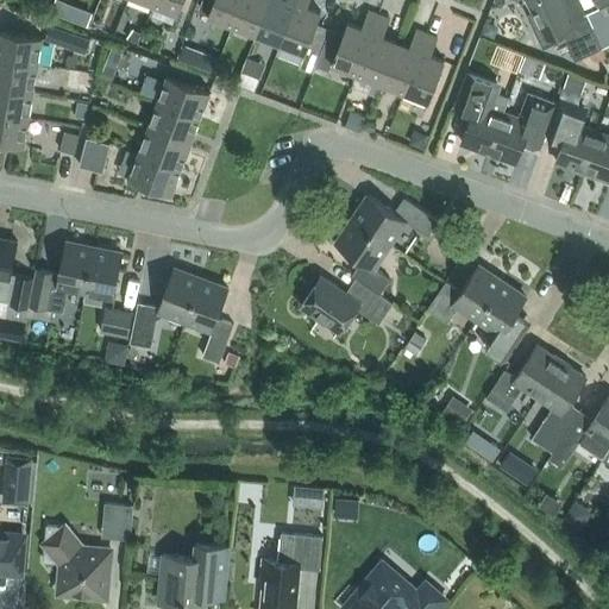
[(62,0),(52,0),(50,8),(70,16),(74,5),(62,0)]
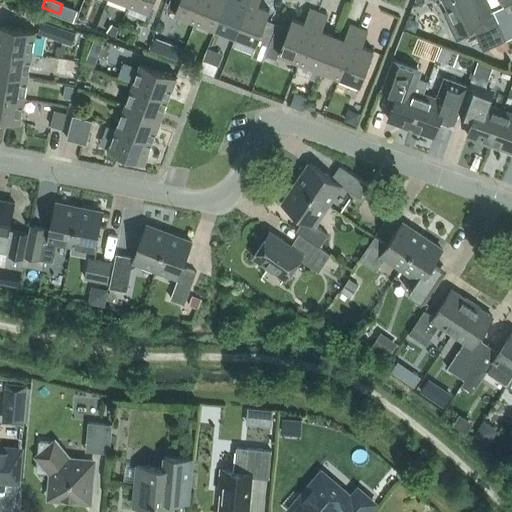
[(130,0),(130,2),(150,10),(154,0),(130,0)]
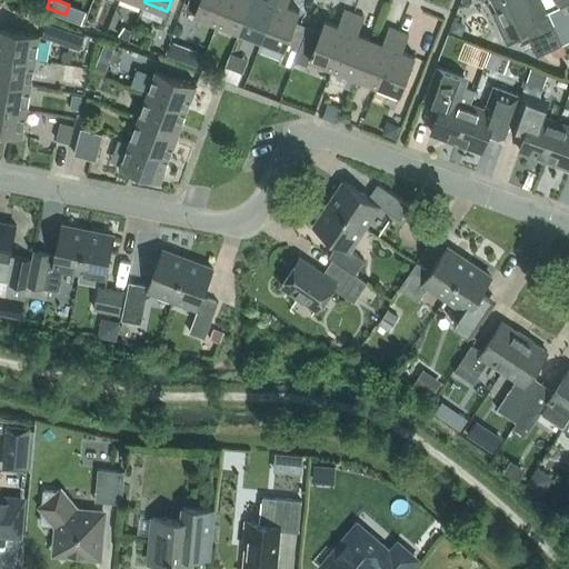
[(226,0),(190,0),(187,8),(196,11),(196,12),(218,21),(226,0)]
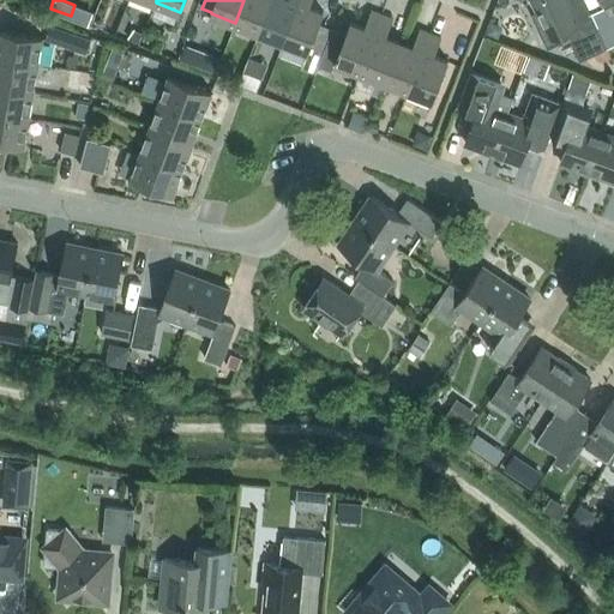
[(244,0),(235,23),(259,32),(271,0),(244,0)]
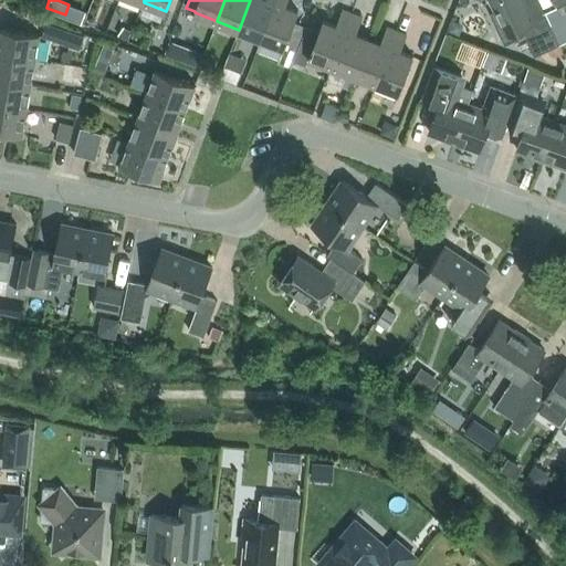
[(261,39),(275,0),(250,0),(239,30),(261,39)]
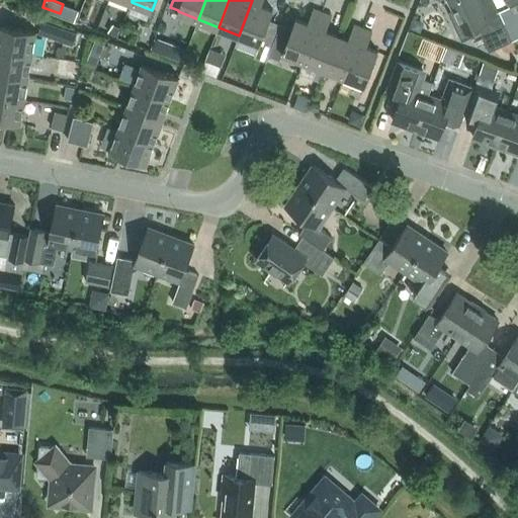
[(263,0),(252,0),(239,35),(260,44),(273,9),(262,5),(263,0)]
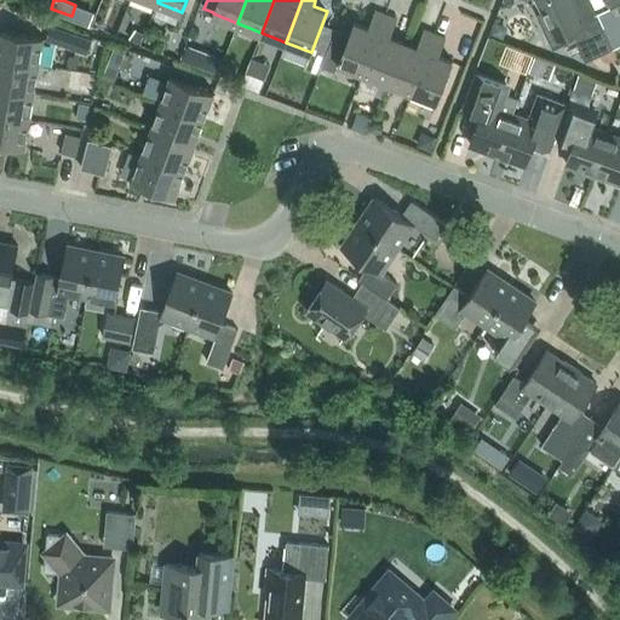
[(597,12),(581,19),(572,0),(537,0),(544,12),(538,15),(554,47),(575,38),(586,61),(613,47),(597,12)]
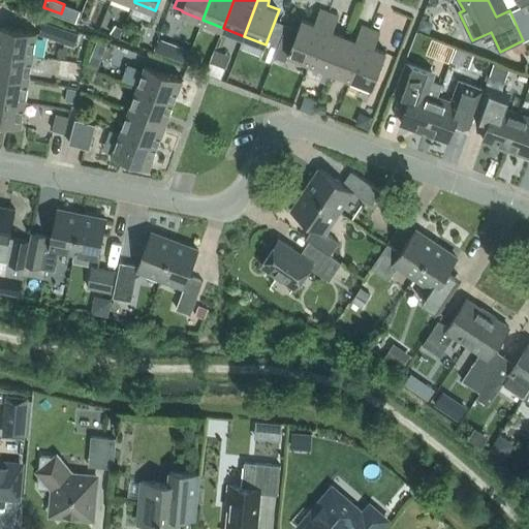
[(528,0),(520,0),(523,4),(509,10),(523,40),(528,37),(528,0)]
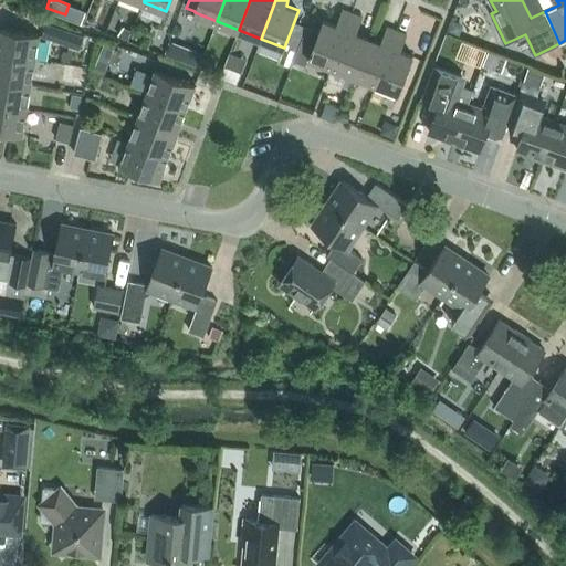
[(308,58),(332,66),(353,13),(343,9),(336,25),(323,20),(320,30),(306,25),(297,51),(310,55),(308,58)]
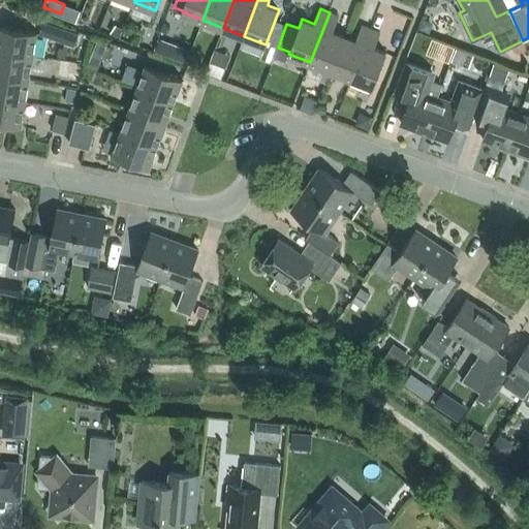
[(310,62),(331,70),(344,35),(333,31),(339,16),(330,12),(310,62)]
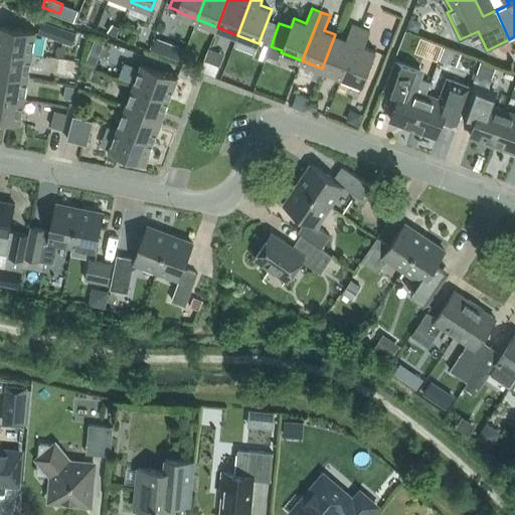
[(411,17),(407,27),(417,31),(419,26),(416,19),(411,17)]
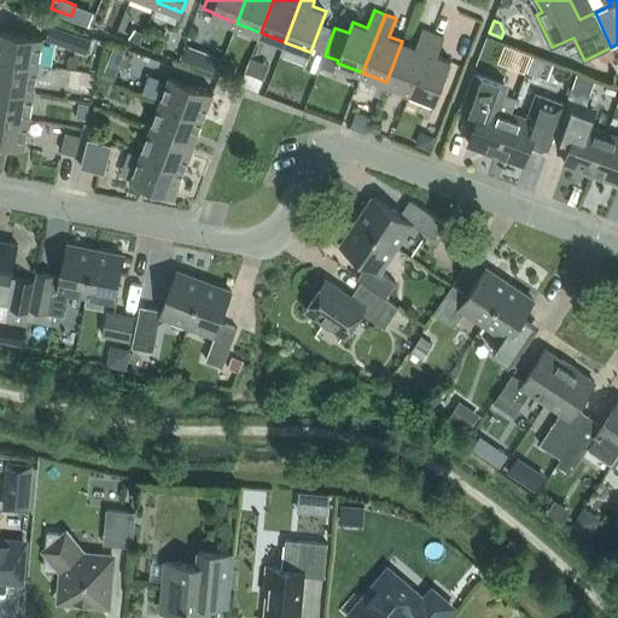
[(93,36),(60,25),(51,22),(45,39),(87,53),(93,36)]
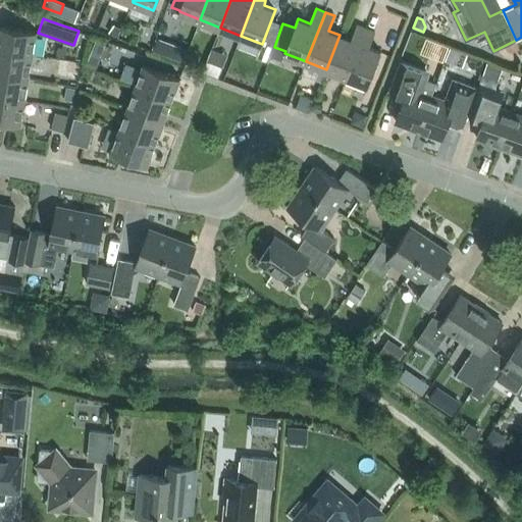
[(0,24),(0,49),(34,55),(38,32),(0,24)]
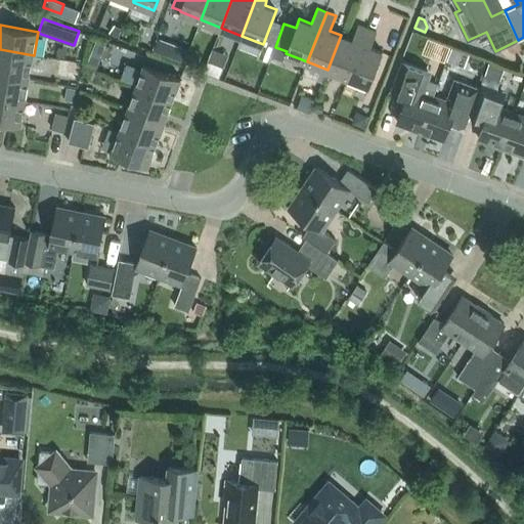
[(352,39),(341,35),(328,70),(348,77),(367,28),(358,25),(352,39)]
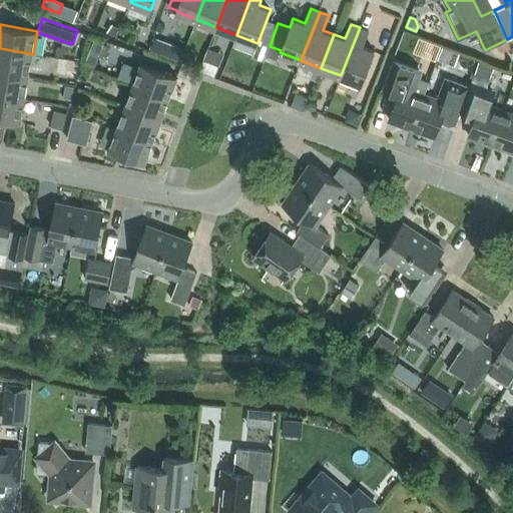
[(369,31),(360,27),(341,75),(362,83),(375,50),(363,45),(369,31)]
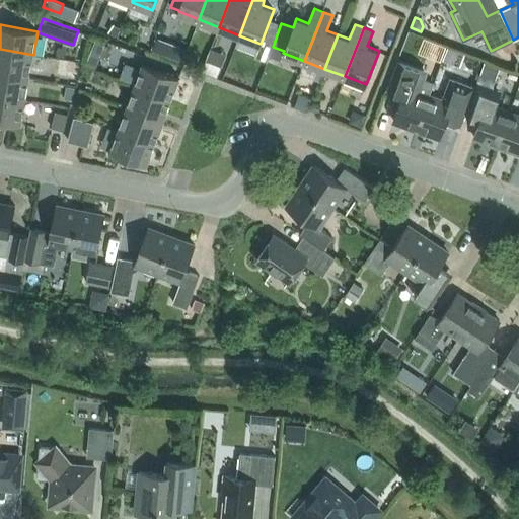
[(411,32),(406,43),(418,47),(422,36),(411,32)]
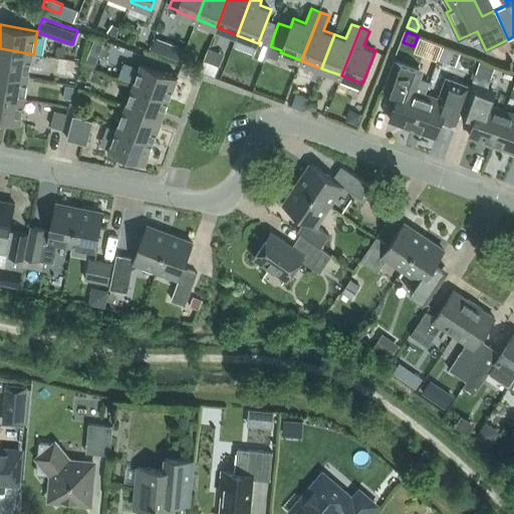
[(105,43),(94,39),(85,62),(96,66),(105,43)]
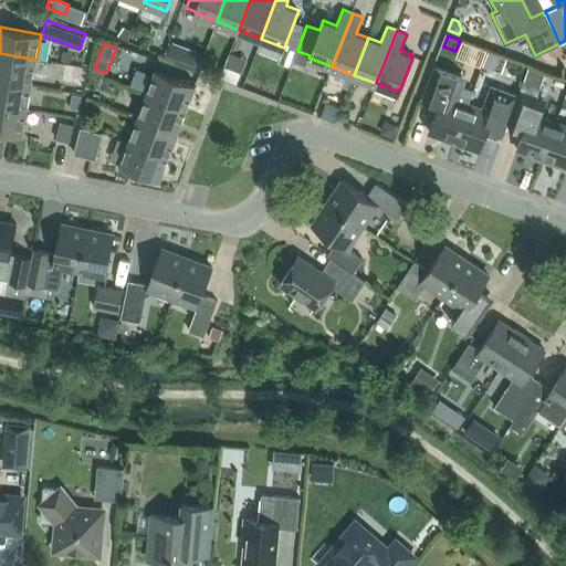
[(0,79),(32,84),(37,60),(0,53),(0,79)]
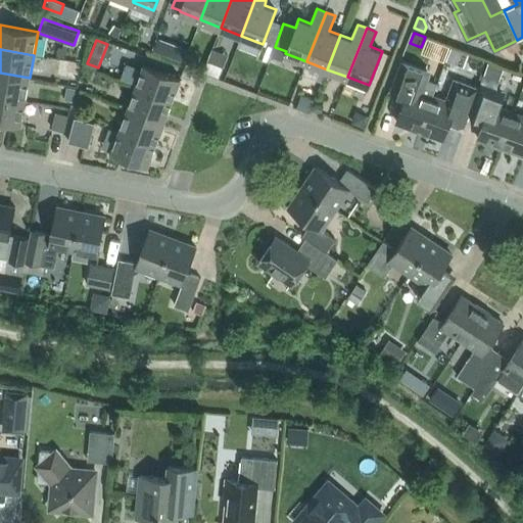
[(208,60),(203,72),(219,78),(223,66),(208,60)]
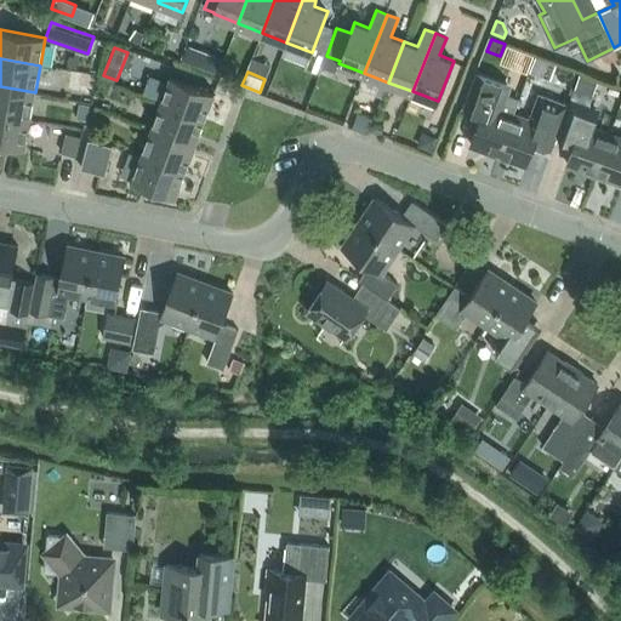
[(478,72),(467,104),(483,110),(471,144),(499,154),(514,113),(519,100),(501,93),(506,83),(478,72)]
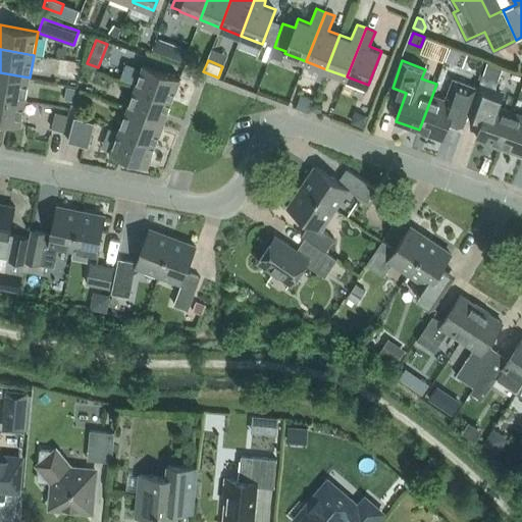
[(143,63),(135,86),(172,100),(181,77),(143,63)]
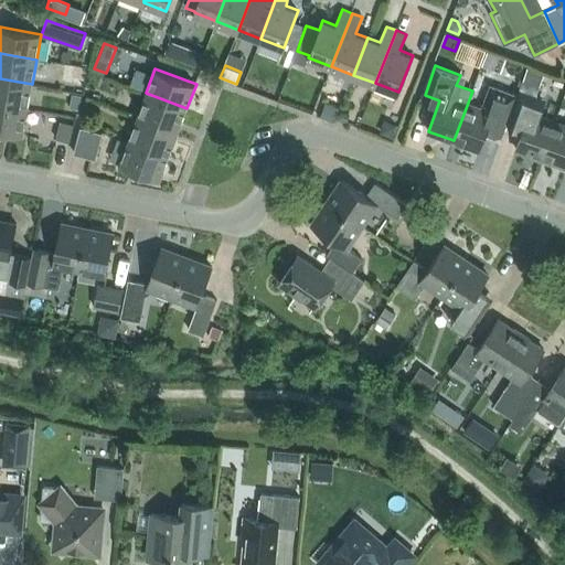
[(0,104),(28,109),(32,84),(0,78),(0,104)]
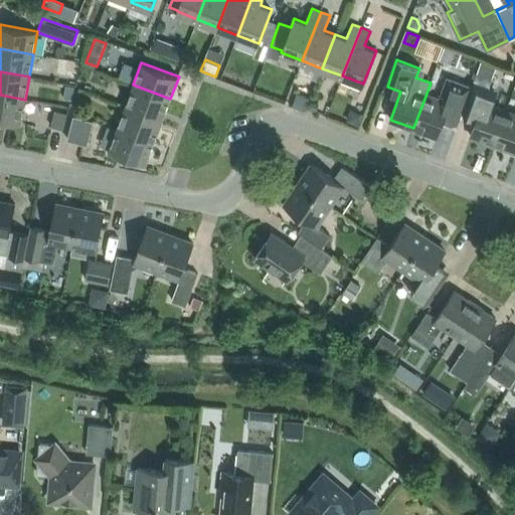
[(506,110),(492,105),(496,94),(487,91),(491,77),(476,72),(472,86),(467,100),(481,106),(471,136),(494,144),(506,110)]
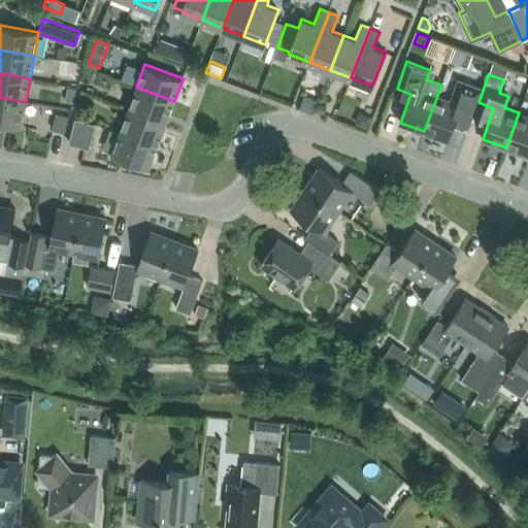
[(469,127),(479,102),(484,88),(460,79),(452,101),(437,96),(424,131),(448,140),(455,122),(469,127)]
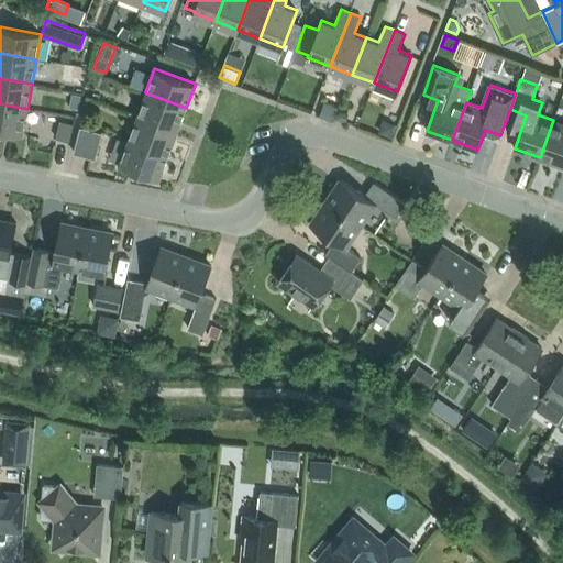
[(186,108),(145,92),(136,117),(177,132),(186,108)]
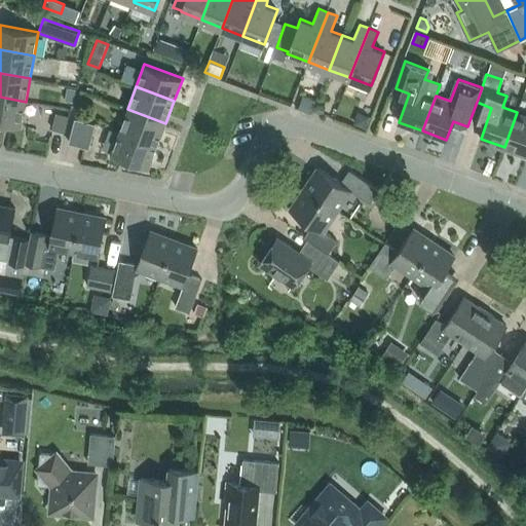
[(302,95),(298,108),(311,113),(316,100),(302,95)]
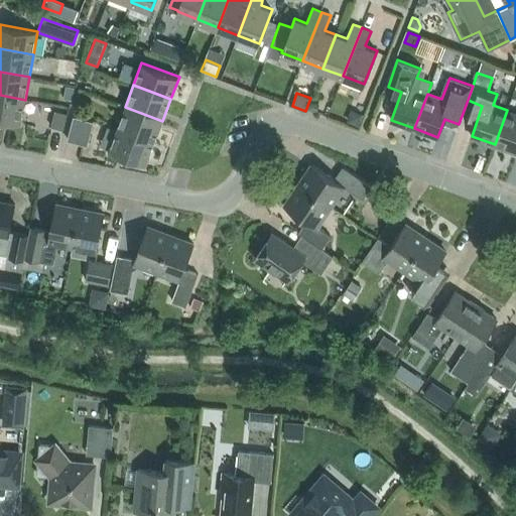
[(0,119),(22,123),(25,100),(0,95),(0,119)]
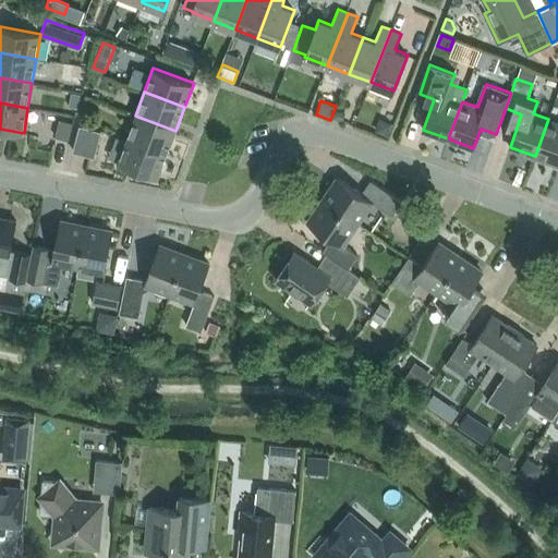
[(167,154),(176,131),(135,116),(126,138),(167,154)]
